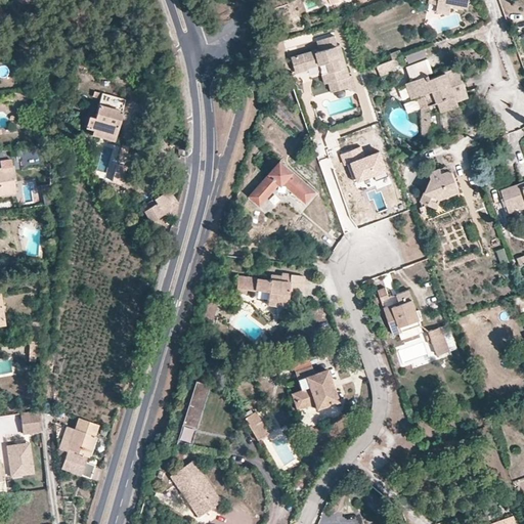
[(435,0),(435,7),(449,9),(449,5),(450,1),(467,3),(467,0),(435,0)]
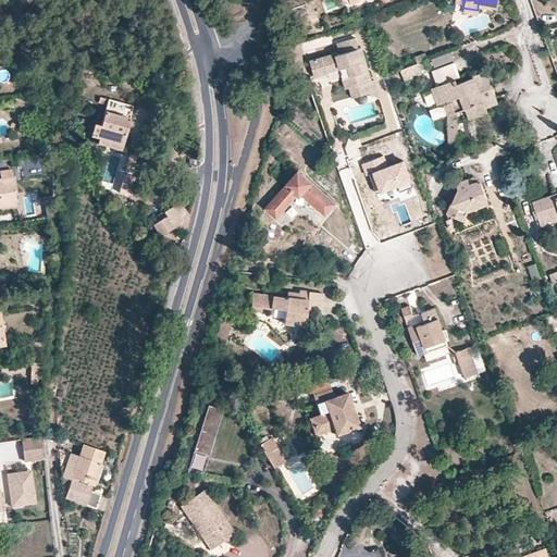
[(355,38),(336,44),(339,53),(336,54),(335,52),(309,60),(313,76),(338,70),(343,67),(348,87),(351,86),(355,97),(369,93),(366,82),(369,81),(359,47),(357,48),(355,38)]
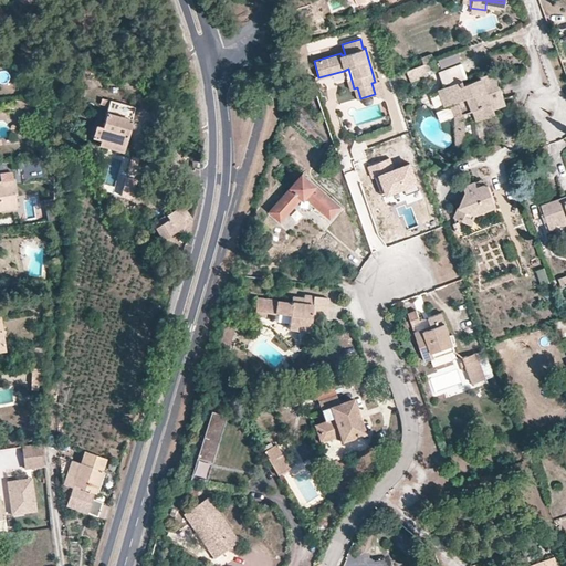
[(443,71),(462,63),(458,53),(439,61),(443,71)]
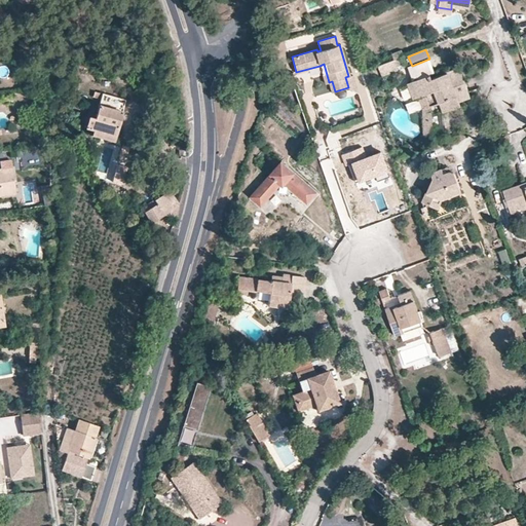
[(324,64),(320,66),(323,76),(326,83),(329,82),(324,64)]
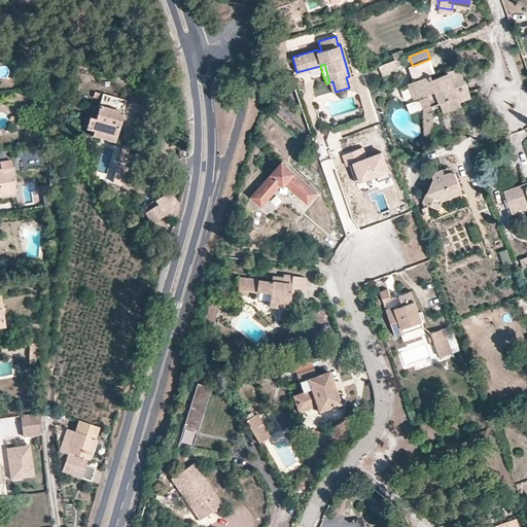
[(164,74),(164,65),(150,66),(151,75),(164,74)]
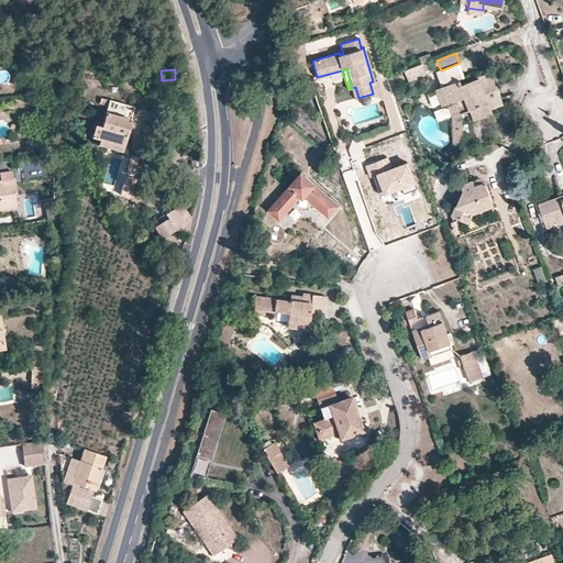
[(459,114),(471,110),(476,108),(479,118),(492,113),(489,108),(503,102),(490,73),(461,84),(460,79),(437,88),(443,105),(449,103),(454,101),(459,114)]
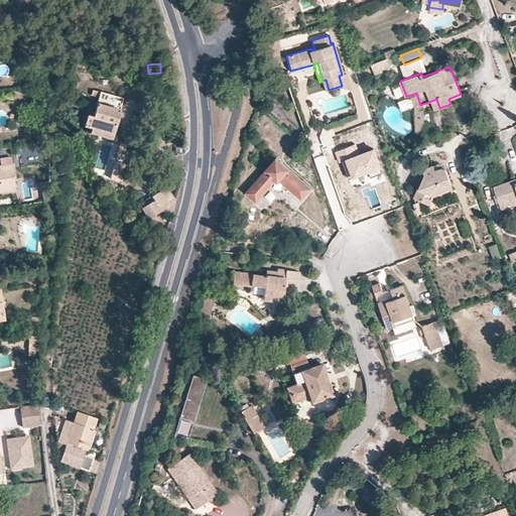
[(92,128),(114,133),(122,98),(100,92),(99,98),(94,117),(86,116),(84,126),(92,128)]
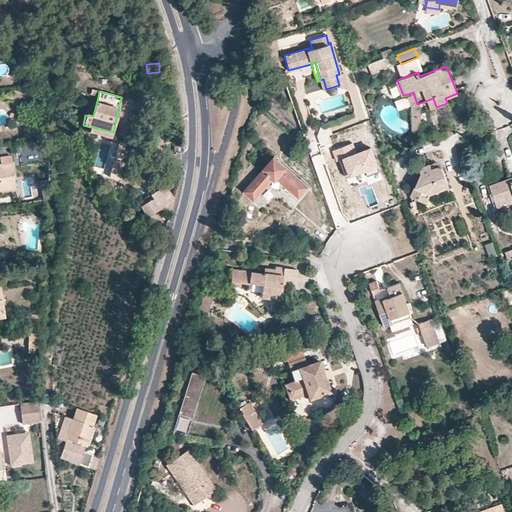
[(412,106),(417,104),(413,92),(408,94),(412,106)]
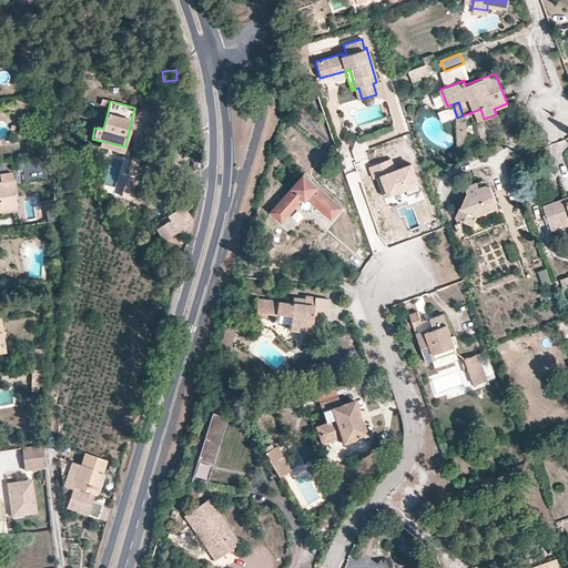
[(480,109),(475,111),(478,121),(484,119),(480,109)]
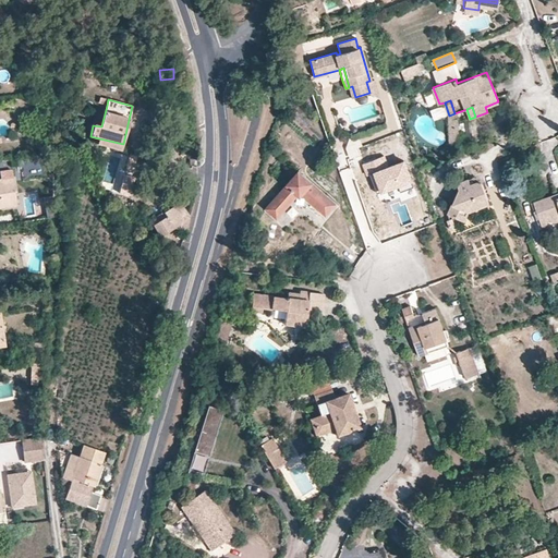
[(460,116),(449,116),(450,144),(462,143),(460,116)]
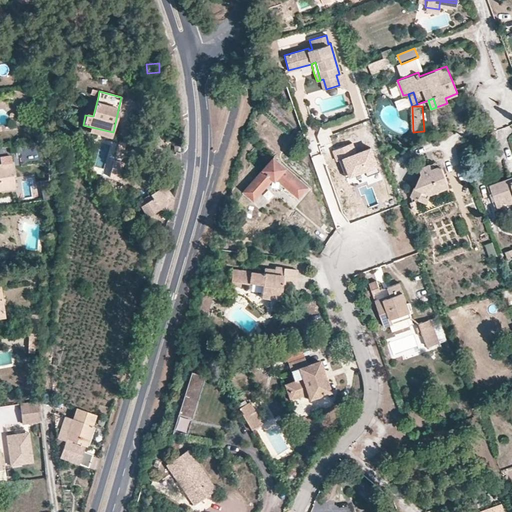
[(91,127),(90,133),(111,138),(113,132),(91,127)]
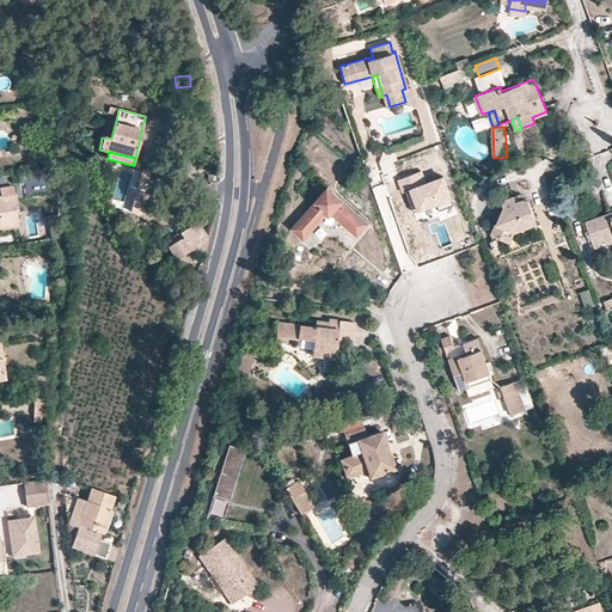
[(380,158),(369,161),(375,187),(386,184),(380,158)]
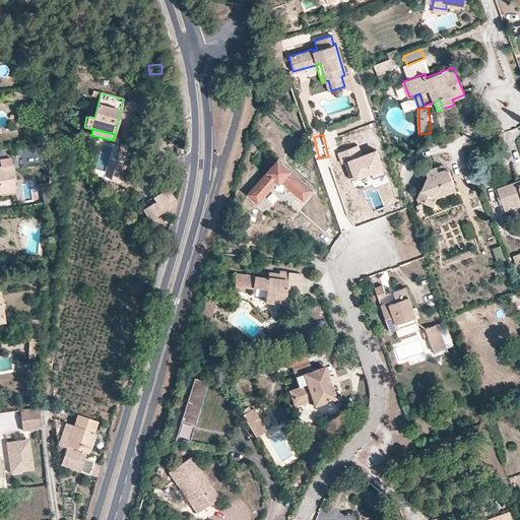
[(361,159),(354,142),(338,148),(344,163),(349,160),(360,188),(369,184),(371,190),(390,183),(379,152),(361,159)]
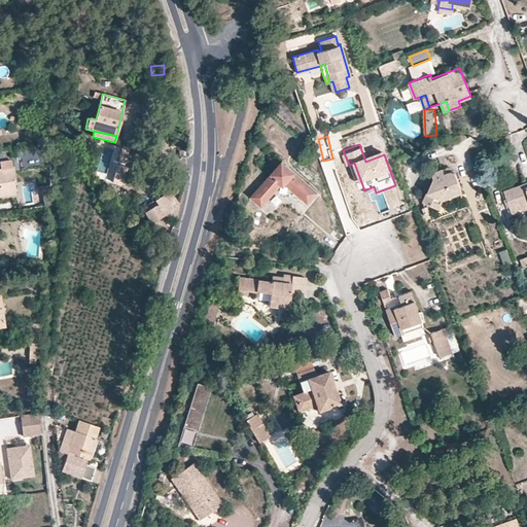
[(261,206),(281,184),(284,183),(308,203),(317,192),(281,162),(251,197),(261,206)]
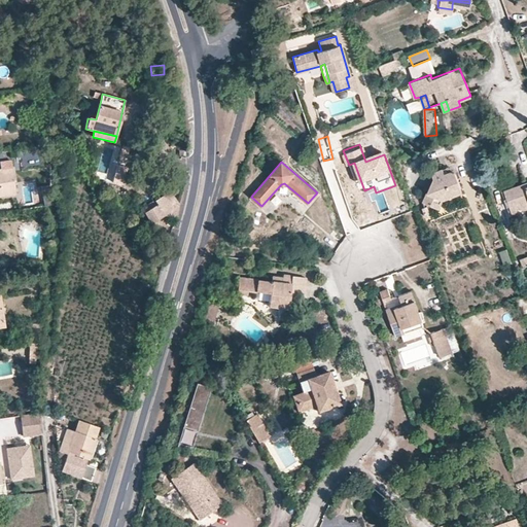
[(433,176),(435,178),(424,202),(433,206),(441,204),(444,198),(443,194),(461,187),(454,169),(453,167),(451,166),(449,166),(437,170),(435,171),(433,172),(433,174),(433,176)]
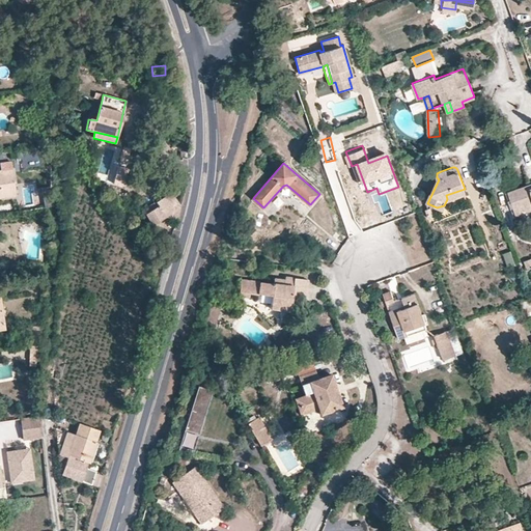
[(11,170),(0,171),(0,197),(16,195),(11,170)]
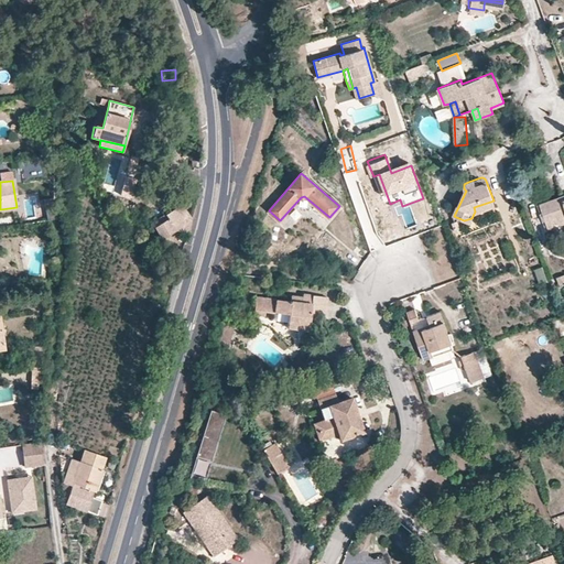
[(563,198),(561,201),(560,196),(538,204),(542,219),(552,215),(554,219),(563,216),(563,198)]
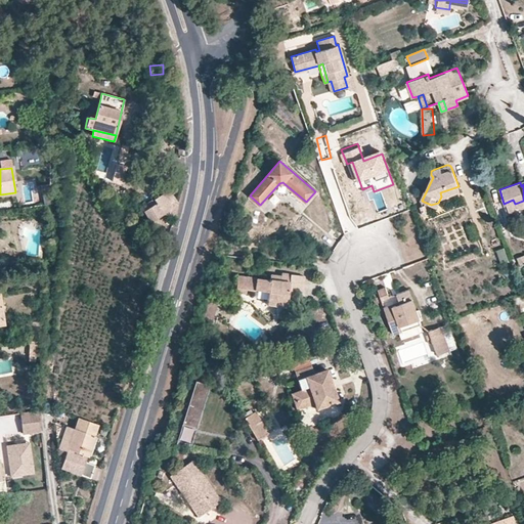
[(460,189),(459,186),(440,192),(441,197),(460,189)]
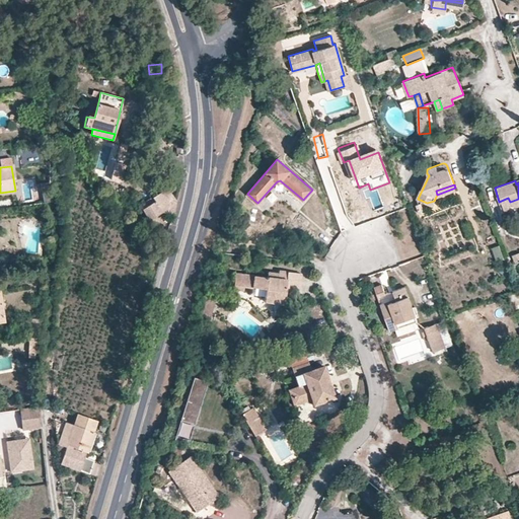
[(142,212),(148,220),(161,212),(172,215),(176,202),(167,189),(126,214),(136,228),(140,226),(134,216),(142,212)]
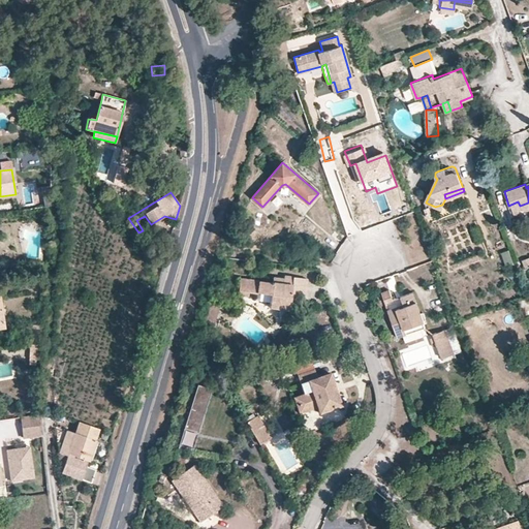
[(508,206),(511,214),(528,207),(528,203),(520,206),(518,201),(508,206)]
